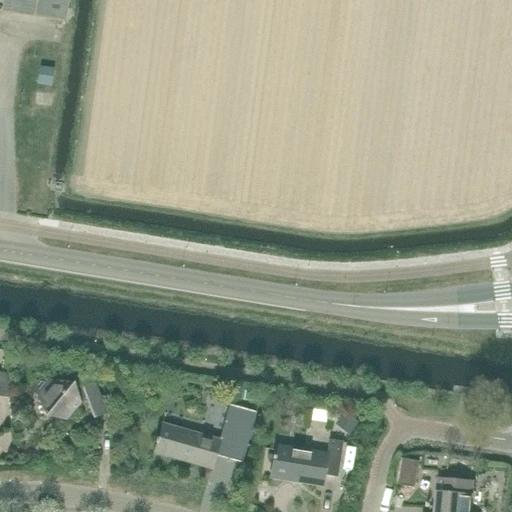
[(67,0),(2,0),(1,11),(65,21),(67,0)]
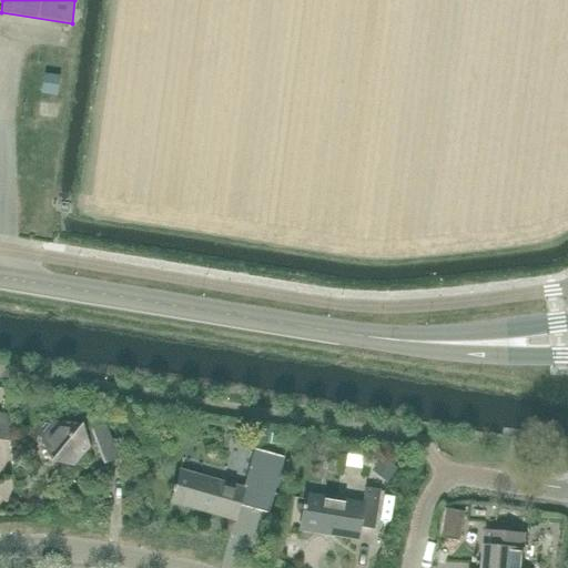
[(0,440),(9,443),(6,415),(0,414),(0,440)]
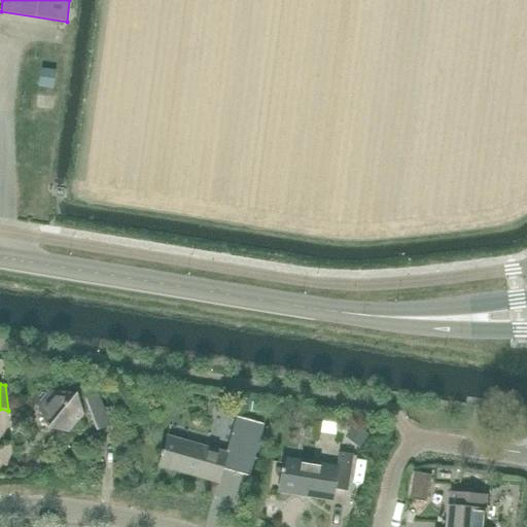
[(73,396),(48,392),(40,390),(34,397),(46,429),(67,432),(81,416),(79,412),(88,409),(96,431),(109,426),(97,394),(83,399),(74,398),(73,396)]
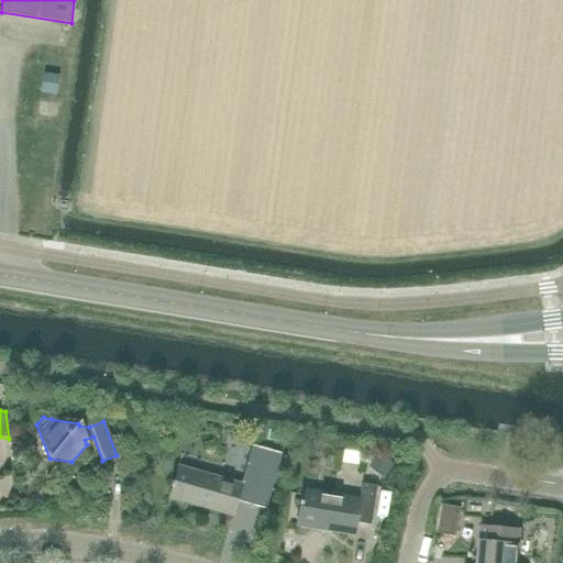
[(178,466),(168,499),(232,517),(236,501),(265,509),(280,455),(251,446),(244,472),(241,484),(178,466)]
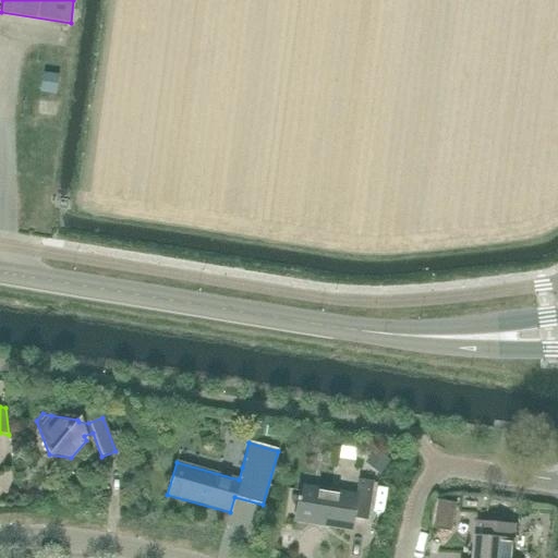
[(367,520),(373,482),(358,480),(355,496),(299,486),(293,521),(350,530),(352,518),(367,520)]
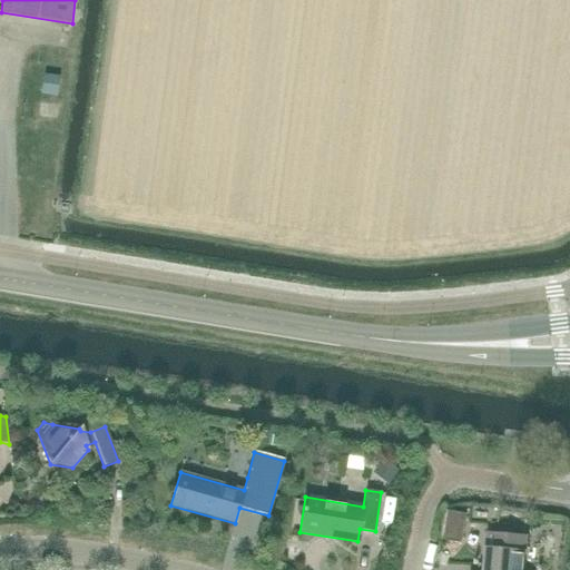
[(485,530),(487,521),(474,520),(473,529),(485,530)]
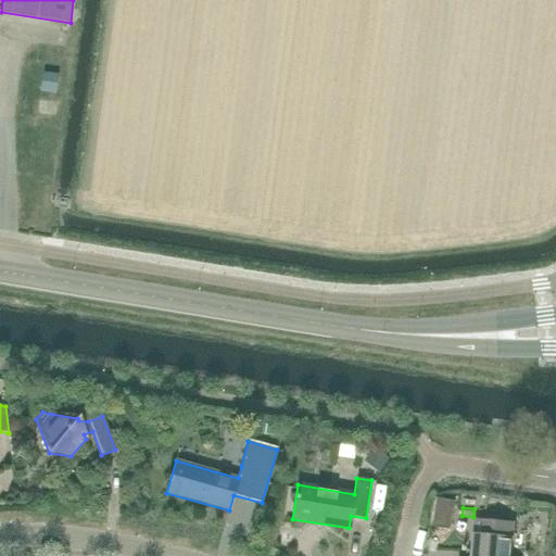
[(510,555),(514,525),(476,521),(472,555),(510,555)]
